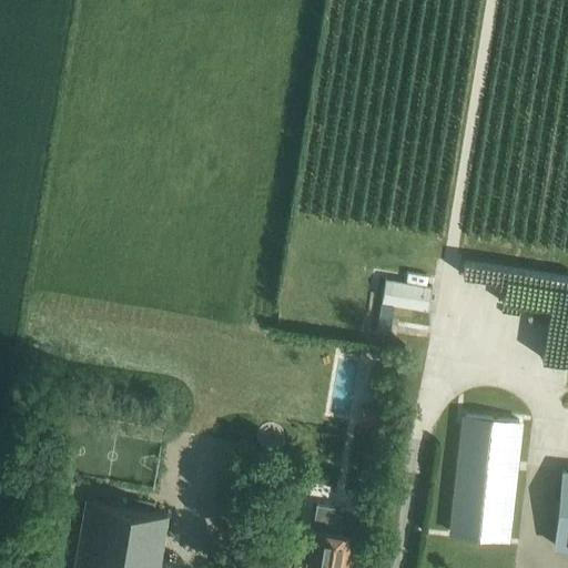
[(386,277),(383,304),(429,311),(434,285),(386,277)]
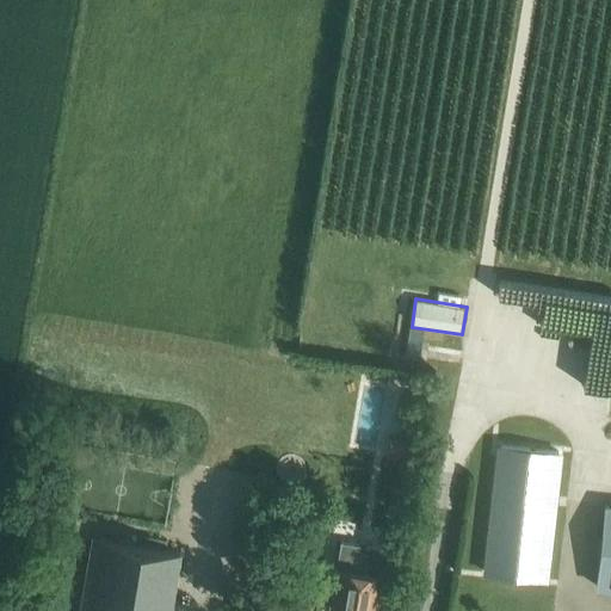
[(409,327),(406,356),(418,358),(423,329),(409,327)]
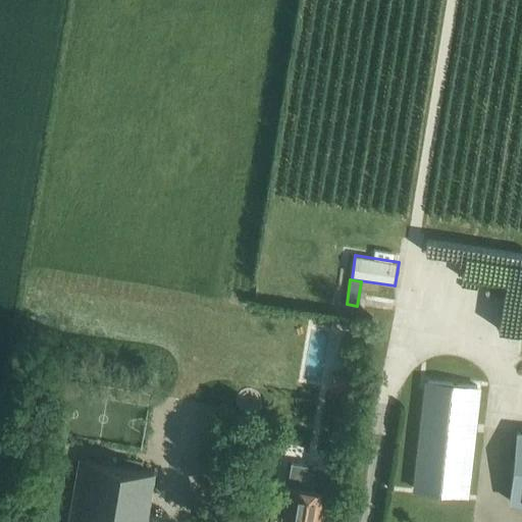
[(346,335),(344,350),(359,352),(361,338),(346,335)]
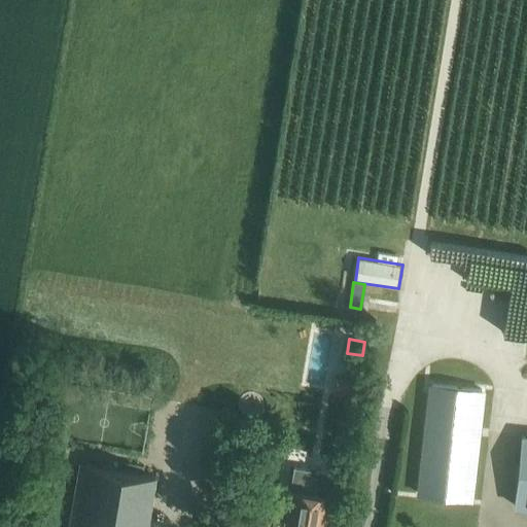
[(473,501),(486,390),(428,384),(416,495),(473,501)]
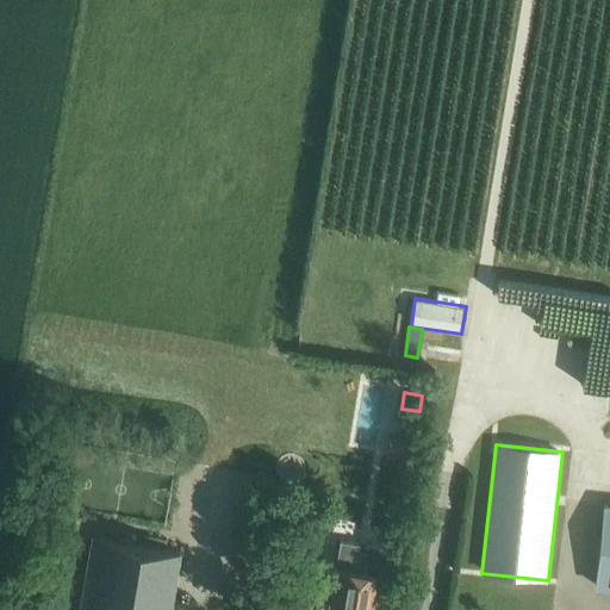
[(170,609),(180,552),(93,537),(80,609),(170,609)]
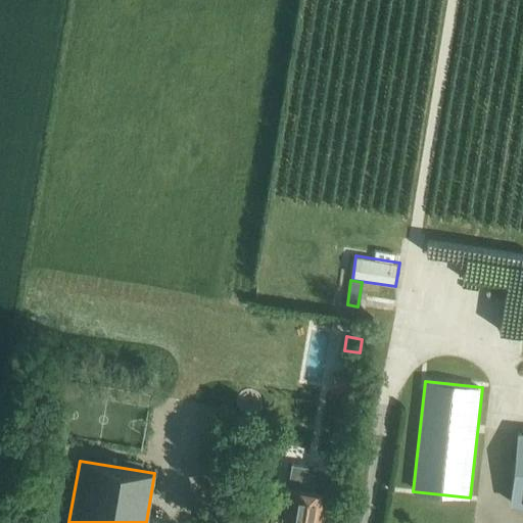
[(288,485),(281,522),(322,522),(328,492),(331,470),(291,464),(291,468),(288,485)]
